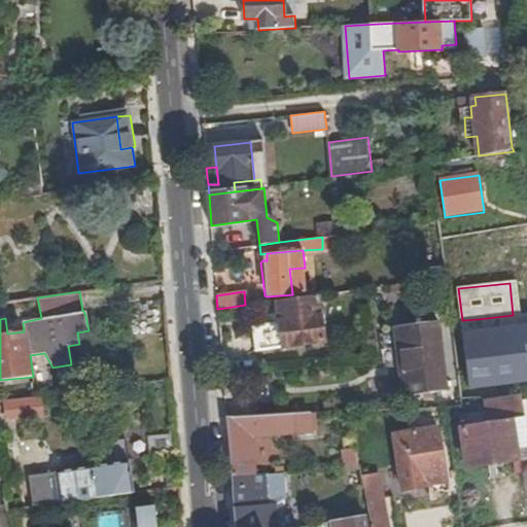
[(244,291),(245,305),(252,304),(251,292),(248,291),(244,291)]
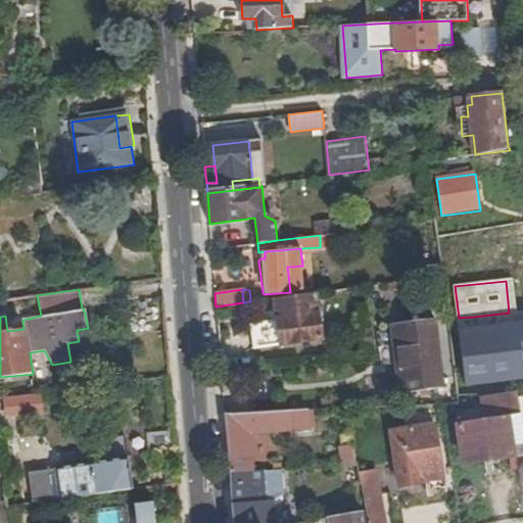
[(322,338),(316,292),(277,298),(279,318),(278,320),(255,323),(258,347),(322,338)]
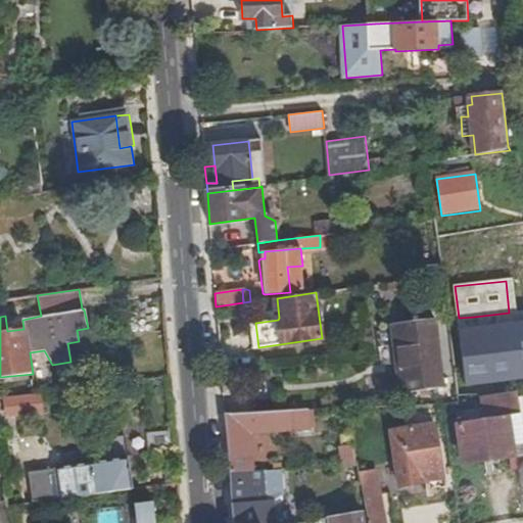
[(412,321),(395,324),(401,372),(399,373),(402,393),(443,387),(433,318),(418,321),(416,310),(411,311),(412,321)]
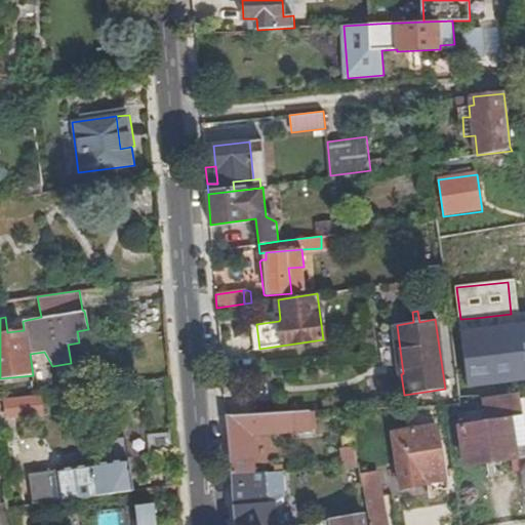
[(478,331),(476,318),(460,319),(461,332),(478,331)]
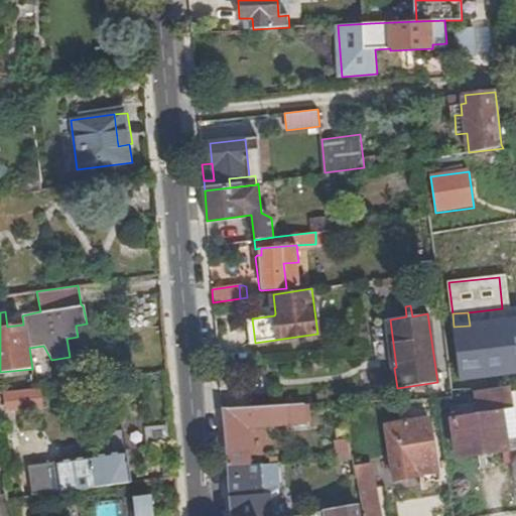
[(515,318),(470,326),(454,327),(460,380),(515,373),(515,318)]
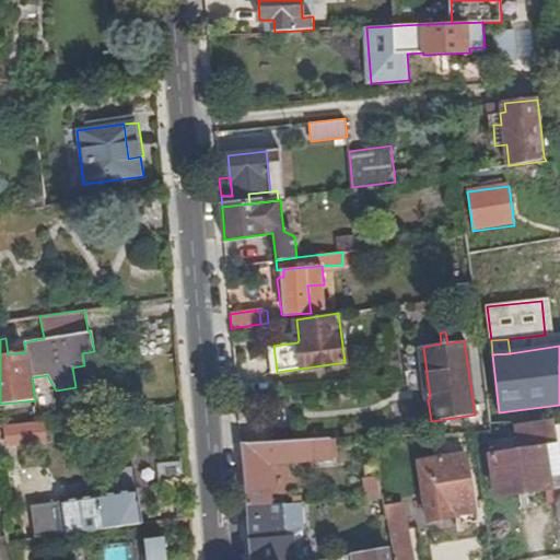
[(559,475),(555,426),(553,418),(514,421),(515,429),(516,438),(489,442),(497,497),(559,487),(559,475)]
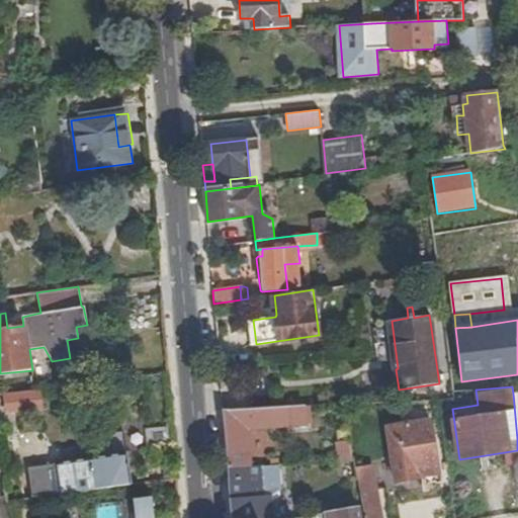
[(307,406),(223,411),(228,469),(251,467),(248,428),(308,425),(307,406)]
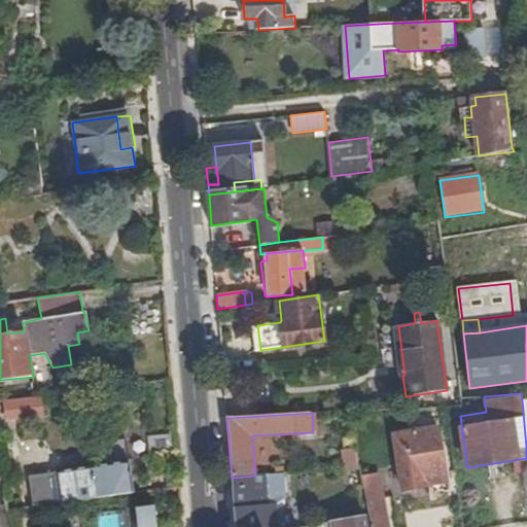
[(424,479),(446,476),(438,427),(394,434),(403,490),(426,487),(424,479)]
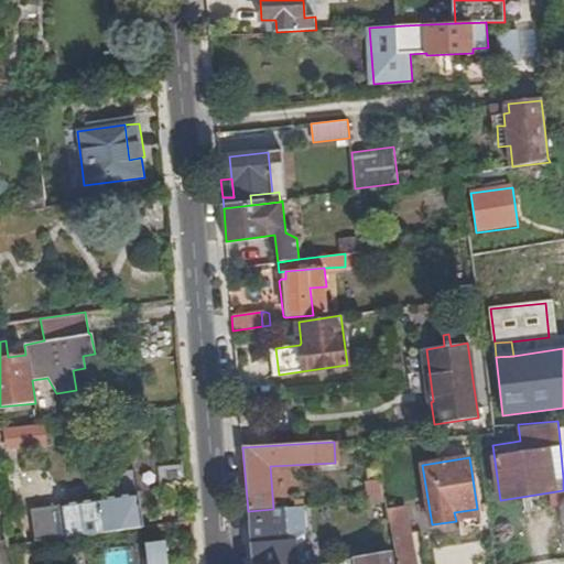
[(191,483),(188,464),(158,466),(160,485),(191,483)]
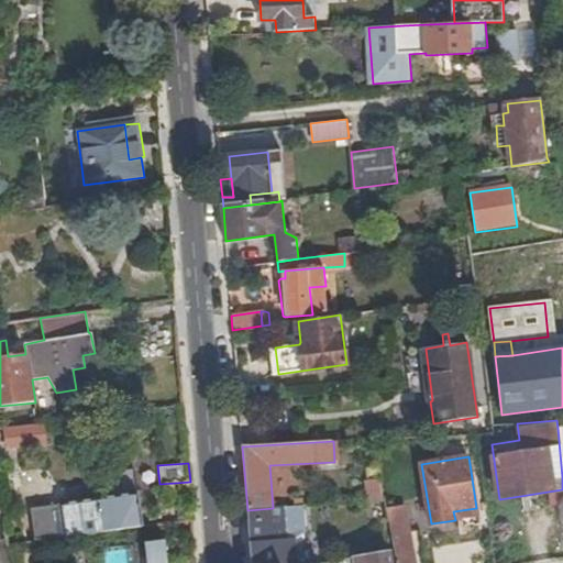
[(112,497),(98,499),(100,532),(143,526),(133,472),(109,476),(112,497)]
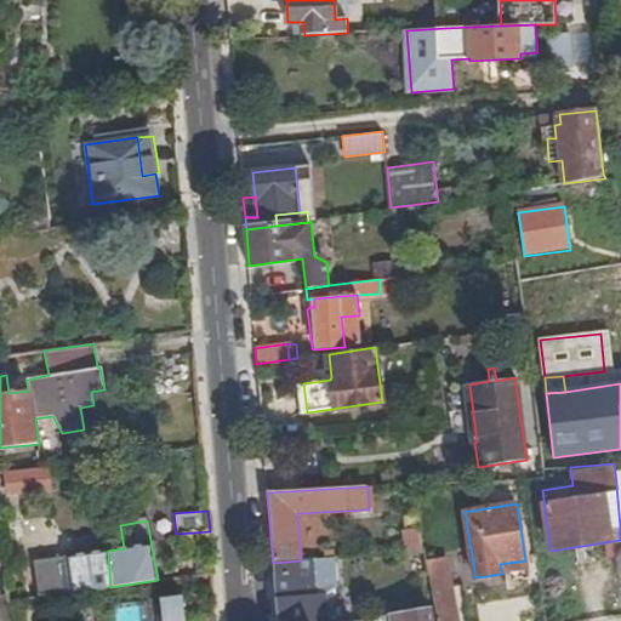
[(110,587),(108,551),(66,557),(70,592),(110,587)]
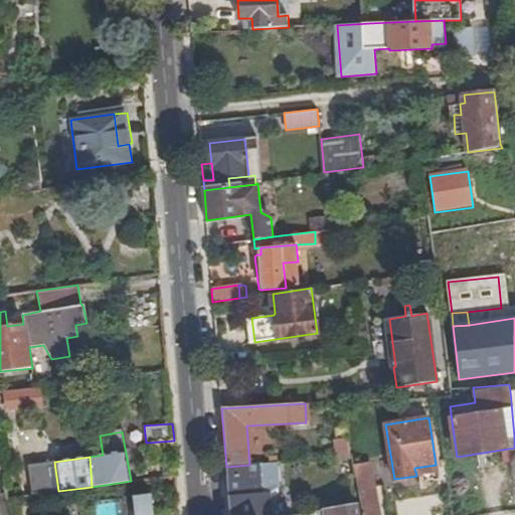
[(363,514),(380,514),(370,459),(354,462),(361,503),(363,514)]
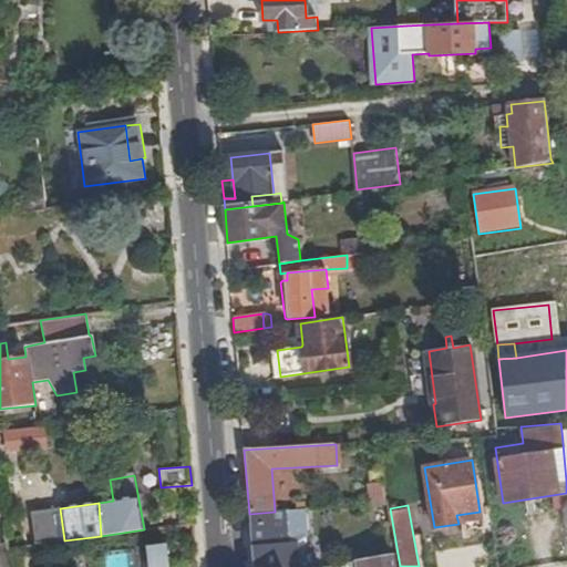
[(249,514),(254,566),(298,566),(296,544),(289,545),(286,511),(275,512),(249,514)]
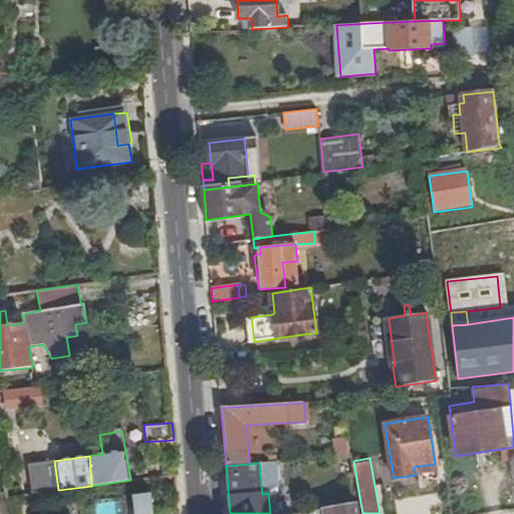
[(437,471),(435,464),(414,467),(416,475),(437,471)]
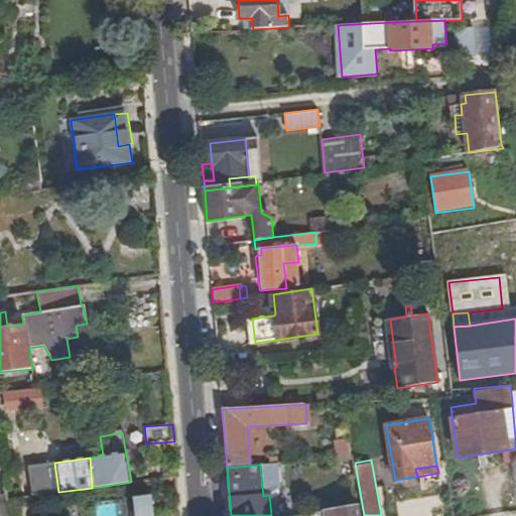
[(152,515),(150,495),(132,497),(134,515),(152,515)]
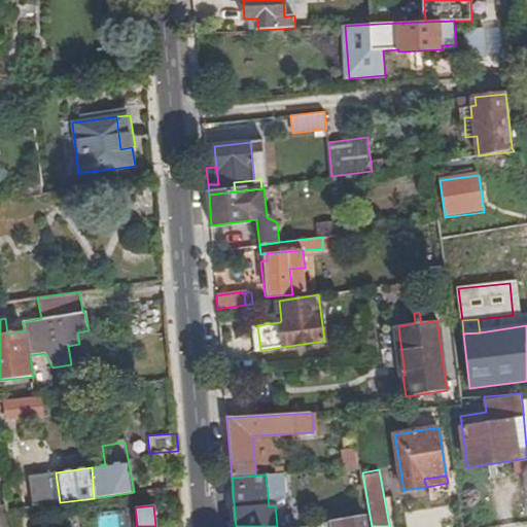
[(327,513),(329,522),(353,517),(351,508),(327,513)]
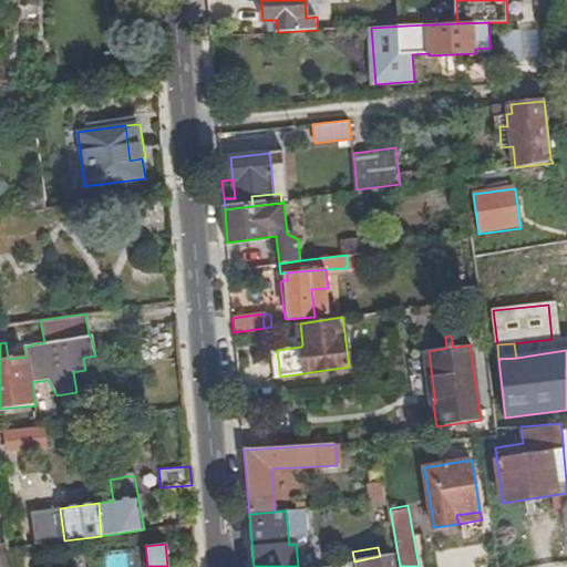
[(394,566),(393,555),(380,556),(354,562),(354,566),(394,566)]
